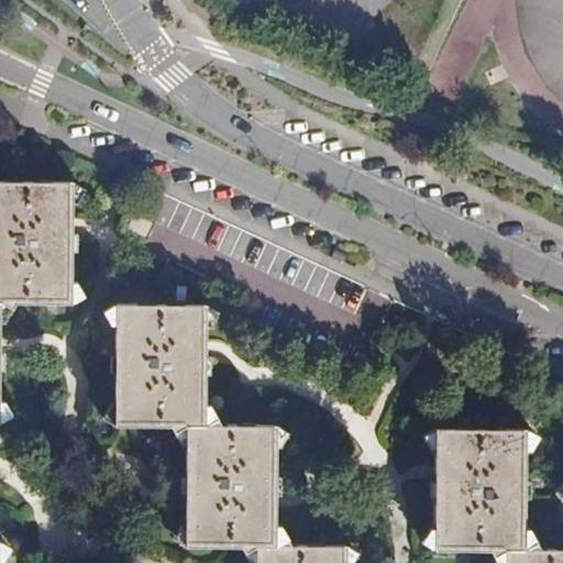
[(0,181),(0,301),(1,302),(1,305),(73,306),(74,227),(74,183),(0,181)]
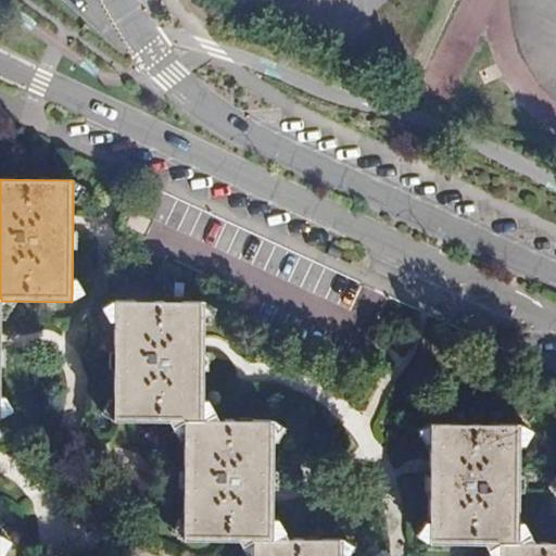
[(133,211),(123,229),(143,240),(153,222),(133,211)]
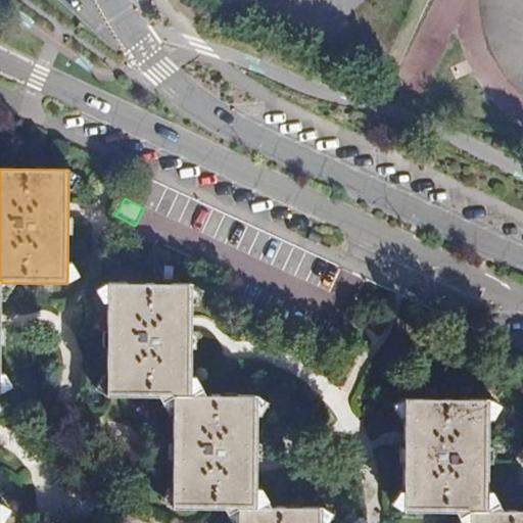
[(106,395),(172,396),(172,393),(189,393),(189,283),(106,283),(106,395)]
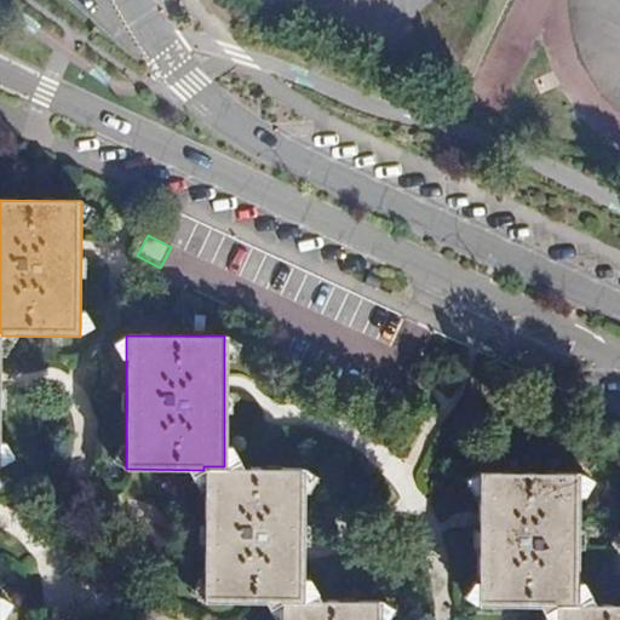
[(202,601),(281,602),(281,598),(300,598),(302,529),(302,468),(224,466),(224,470),(204,470),(202,601)]
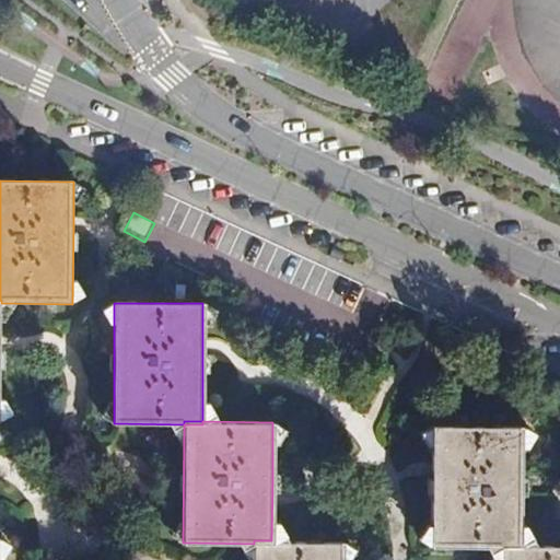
[(431,546),(501,547),(502,544),(520,545),(522,427),(432,426),(431,494),(431,546)]
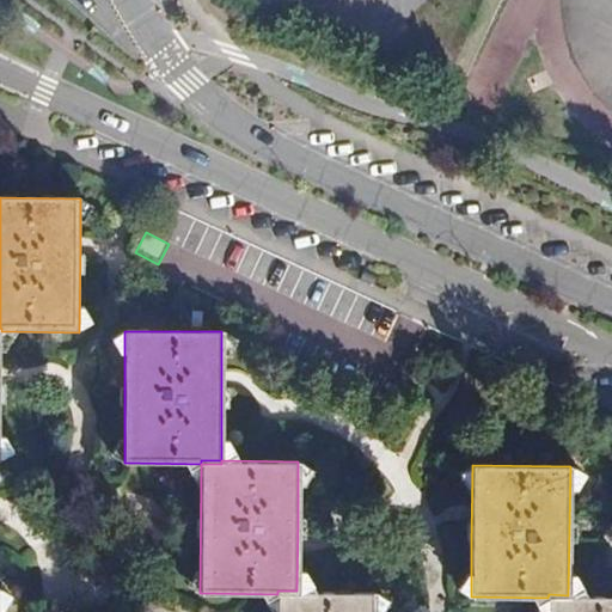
[(297,594),(277,594),(276,611),(374,611),(375,593),(297,591),(297,594)]
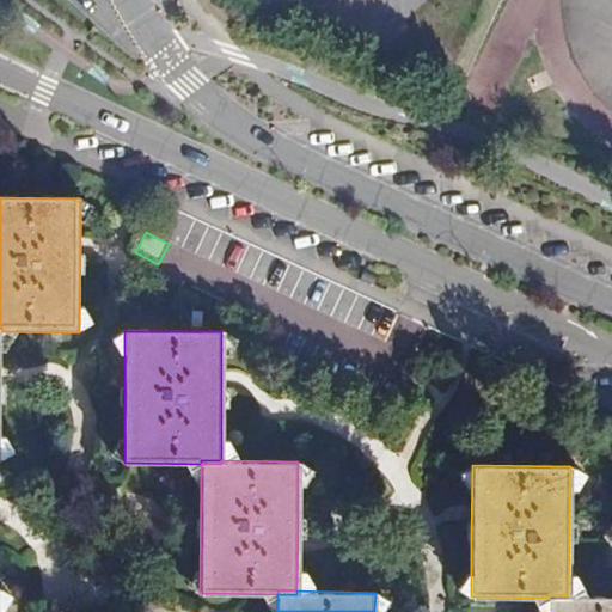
[(568,598),(548,598),(548,611),(611,611),(611,595),(568,595),(568,598)]
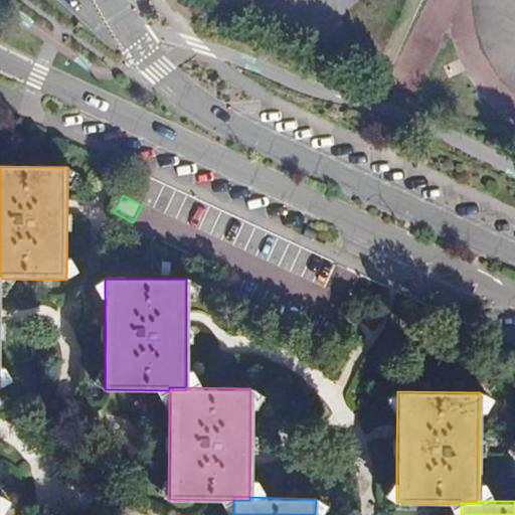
All buildings are outlined.
